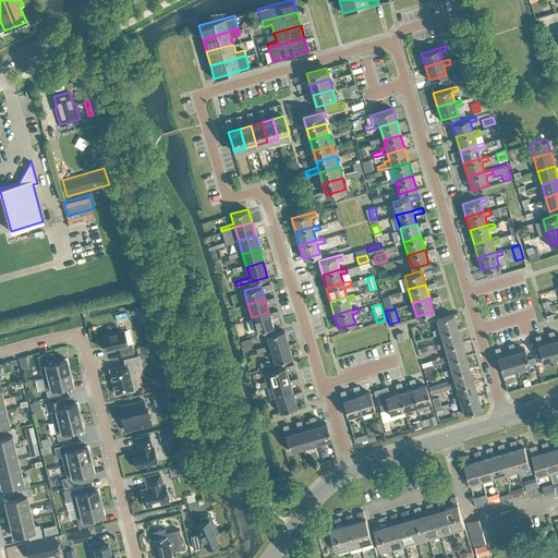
[(268,312),(252,317),(256,330),(273,326),(268,312)]
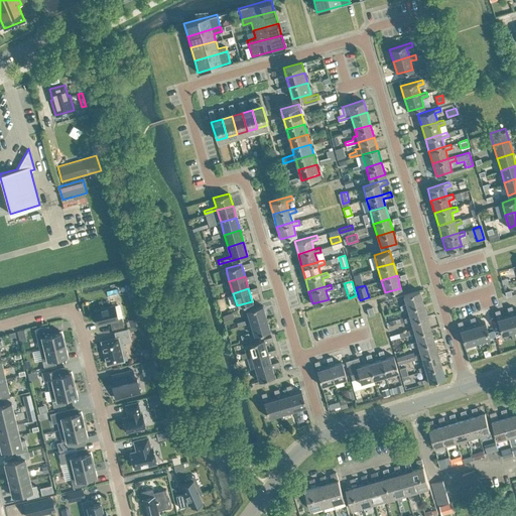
[(407,307),(422,302),(419,290),(403,294),(405,303),(399,304),(400,309),(407,307)]
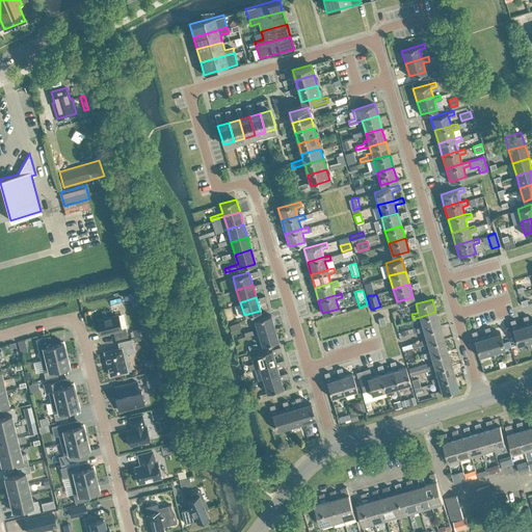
[(423,329),(440,324),(435,312),(420,317),(422,325),(416,327),(417,331),(423,329)]
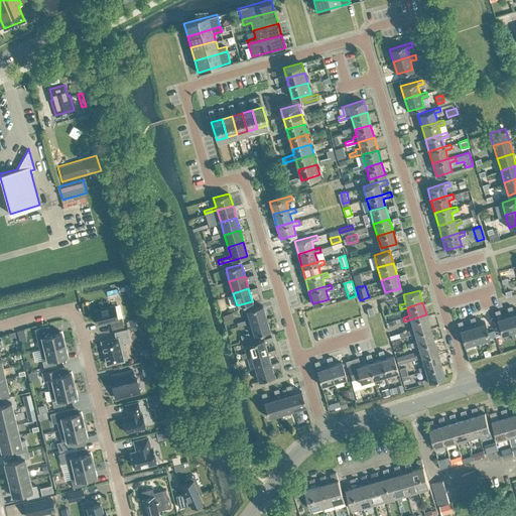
[(110,320),(112,329),(123,326),(121,316),(117,317),(114,304),(94,309),(97,324),(110,320)]
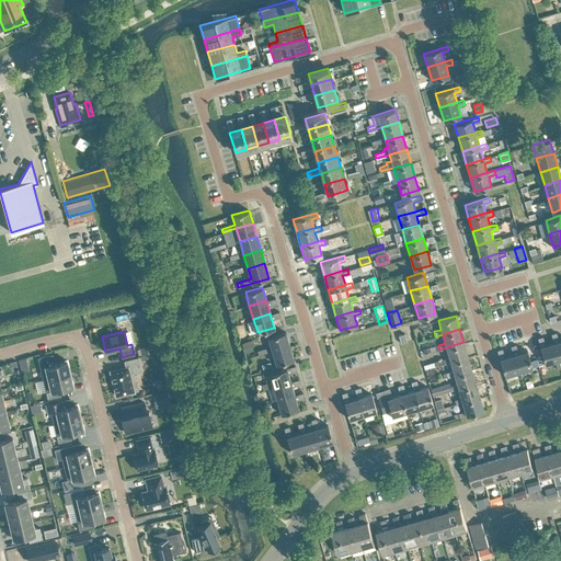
[(272,350),(289,345),(285,331),(267,336),(272,350)]
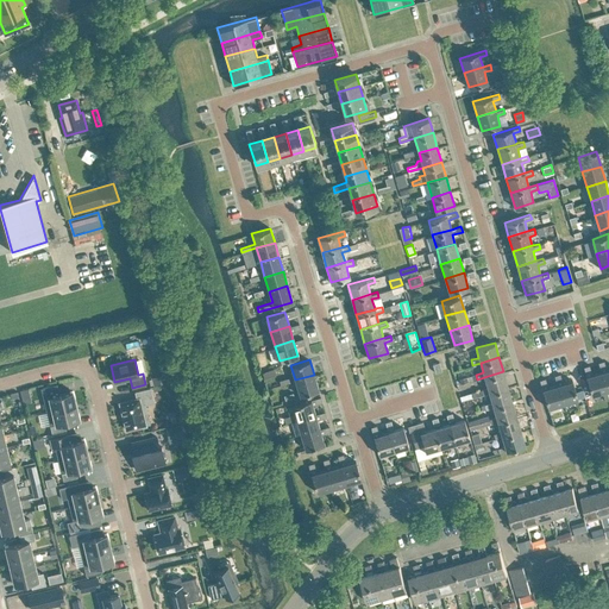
[(435,372),(443,370),(439,360),(432,363),(435,372)]
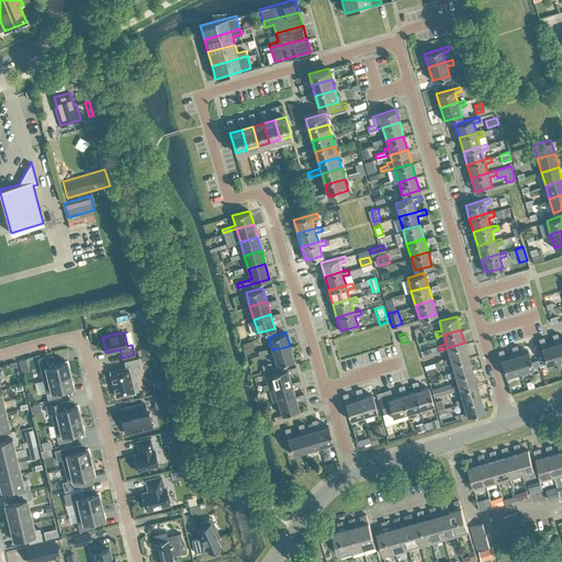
[(451,361),(468,357),(464,343),(447,348),(450,357),(435,361),(424,364),(425,370),(451,361)]
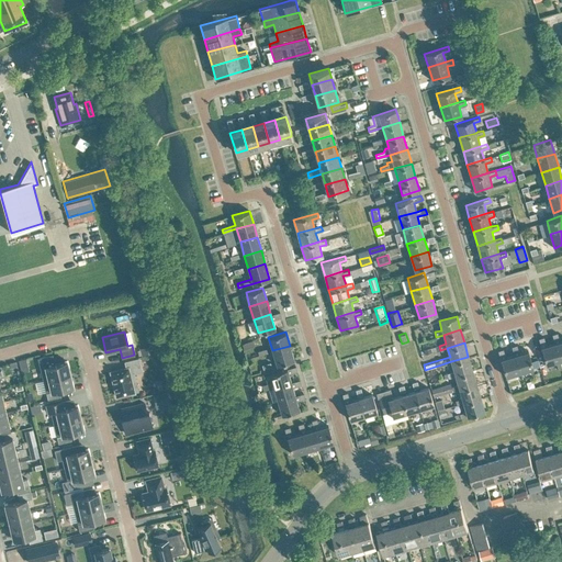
[(546,363),(560,360),(554,343),(541,347),(546,363)]
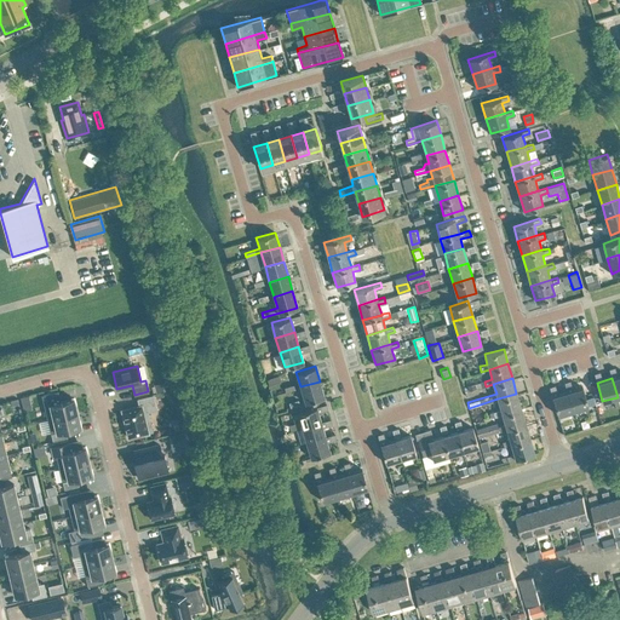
[(154,383),(155,391),(171,388),(170,379),(154,383)]
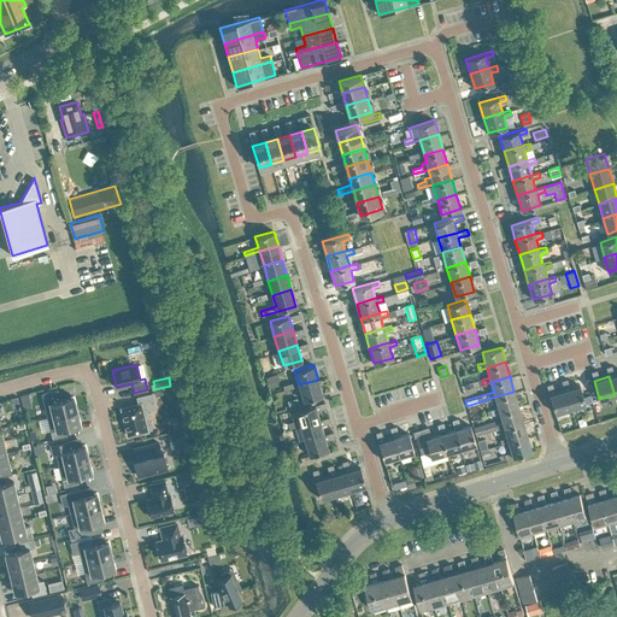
[(318,380),(299,385),(303,400),(322,394),(318,380)]
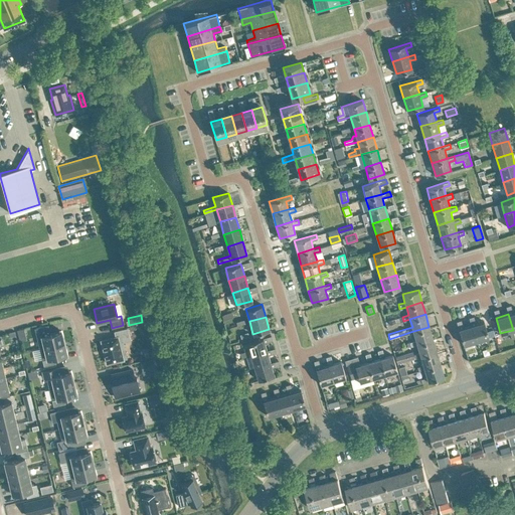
[(476,341),(488,337),(486,330),(483,321),(471,325),(476,341)]
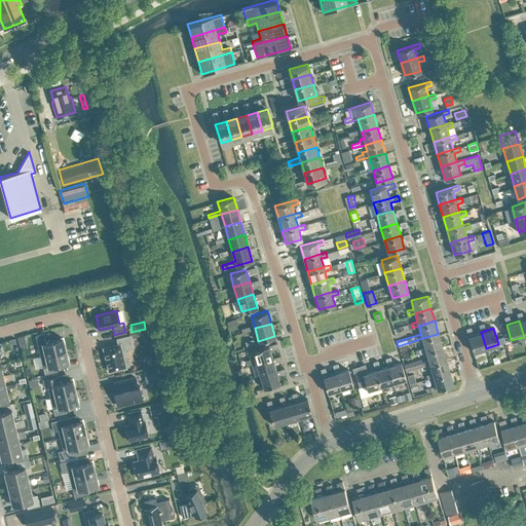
[(49,331),(35,334),(40,355),(44,354),(66,349),(63,338),(51,340),(49,331)]
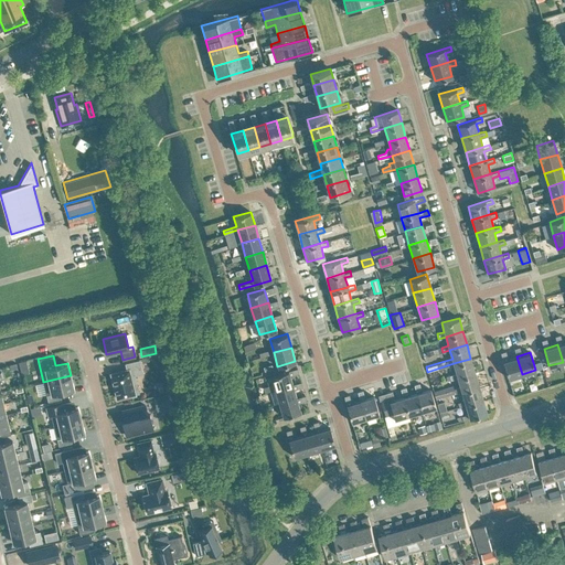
[(508,377),(522,374),(516,356),(503,361),(508,377)]
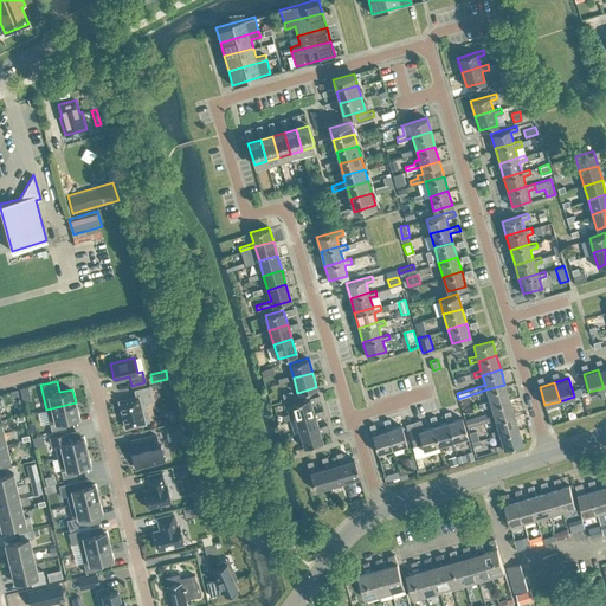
[(490,405),(509,399),(504,385),(487,389),(489,400),(482,401),(483,407),(490,405)]
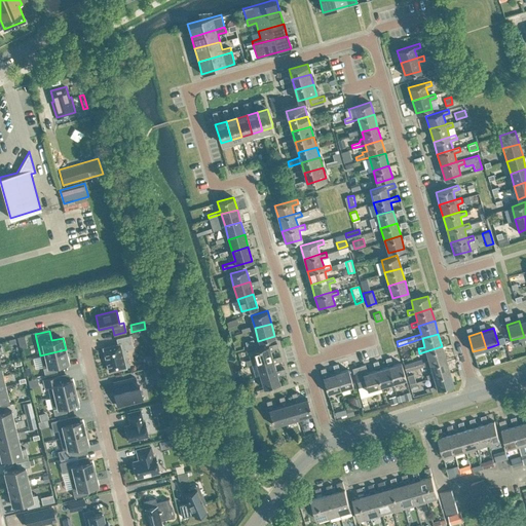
[(27,346),(24,335),(16,337),(20,348),(27,346)]
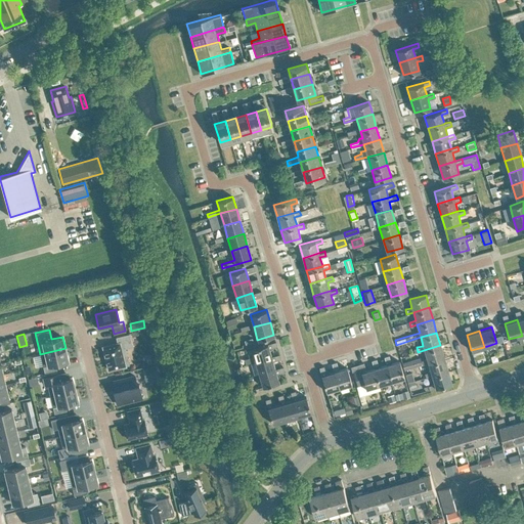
[(117,343),(102,346),(108,369),(125,365),(122,354),(126,353),(125,348),(132,346),(129,334),(116,337),(117,343)]
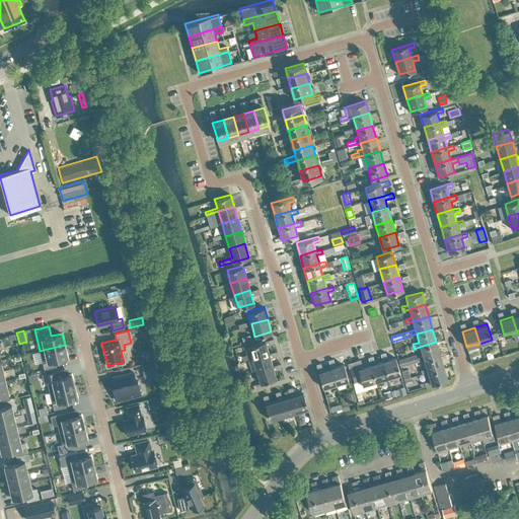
[(252,357),(269,353),(265,340),(248,345),(252,357)]
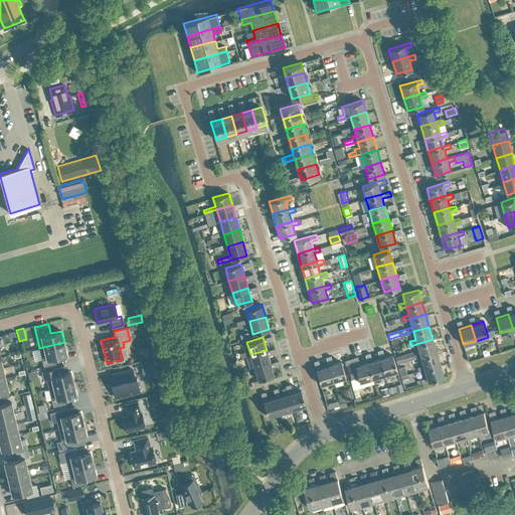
[(420,356),(437,351),(433,339),(416,344),(419,352),(413,354),(414,358),(420,356)]
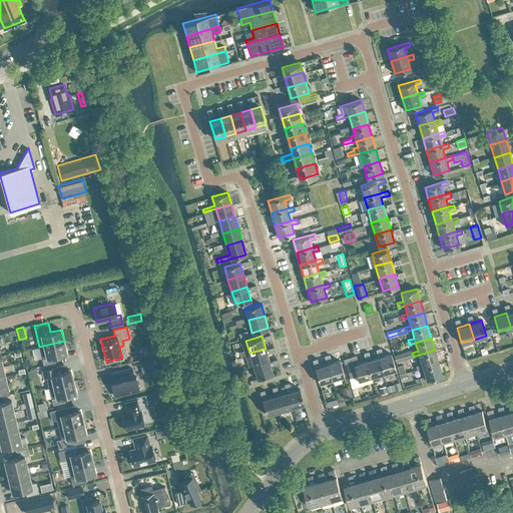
[(64,341),(43,346),(39,347),(43,364),(55,361),(53,355),(66,352),(64,341)]
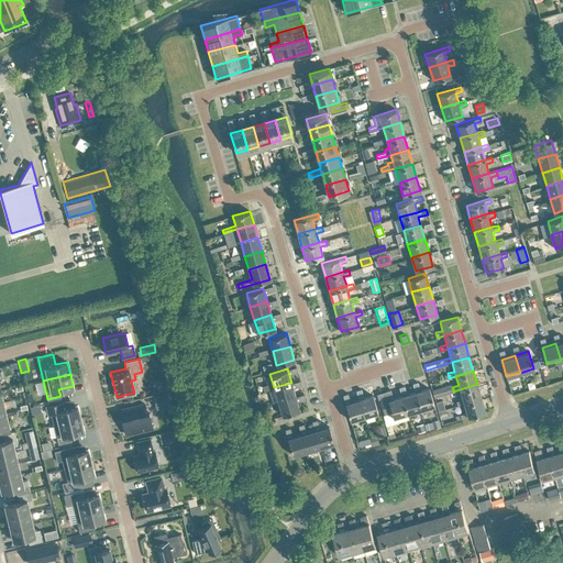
[(278,401),(295,396),(291,383),(274,387),(278,401)]
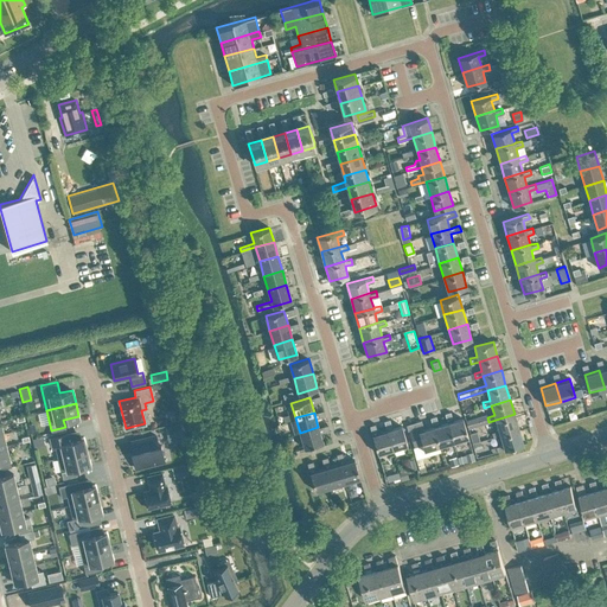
[(499,434),(518,428),(515,414),(496,420),(498,429),(491,432),(492,436),(499,434)]
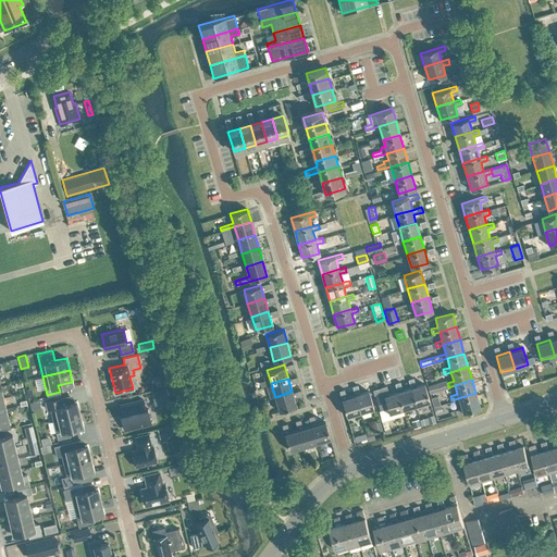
[(430,393),(442,388),(440,382),(428,385),(430,393)]
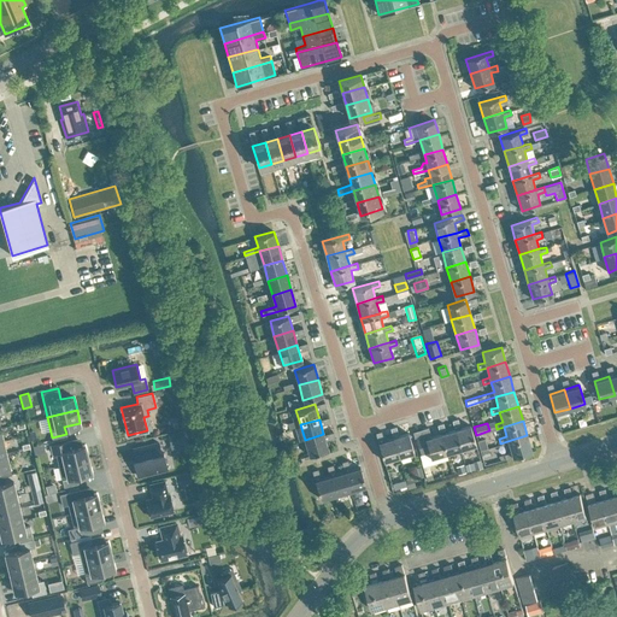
[(454,429),(460,448),(475,444),(470,424),(454,429)]
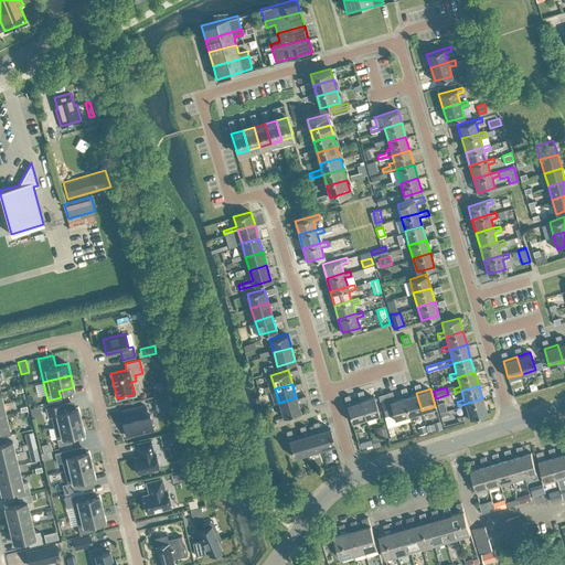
[(408,414),(403,397),(394,400),(392,391),(386,392),(387,397),(381,400),(385,415),(393,413),(394,418),(408,414)]
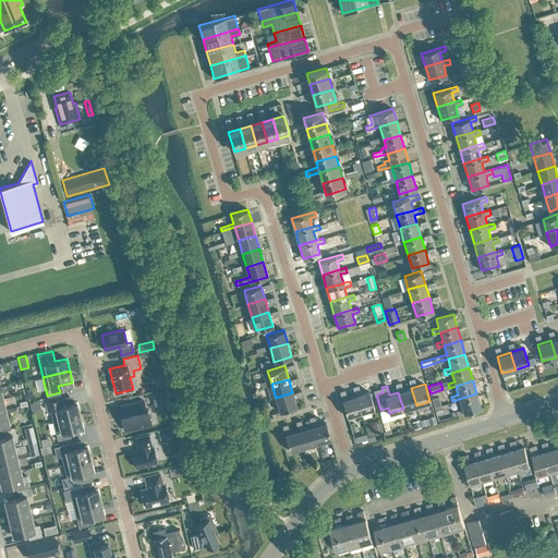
[(169,404),(165,388),(152,391),(155,408),(169,404)]
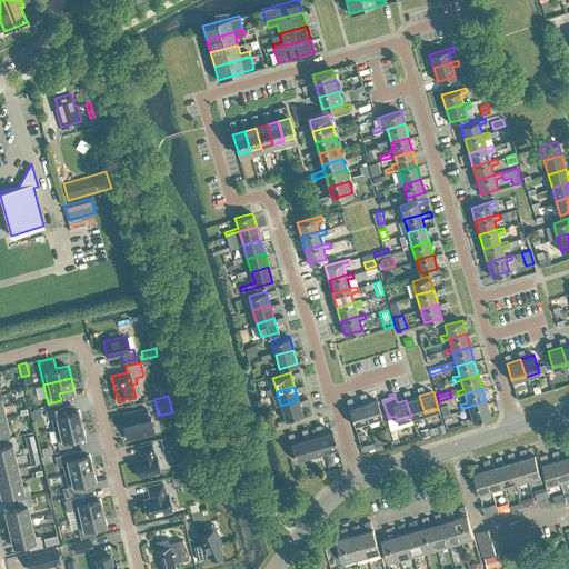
[(411,417),(425,413),(419,396),(406,400),(411,417)]
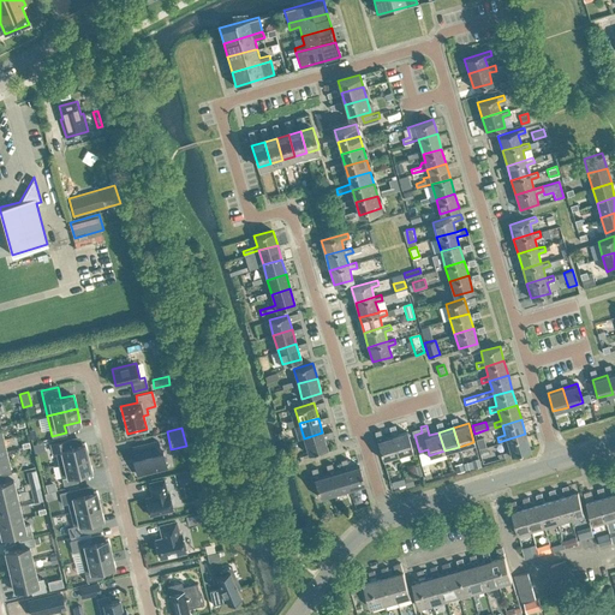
[(392,436),(398,454),(412,451),(407,431),(392,436)]
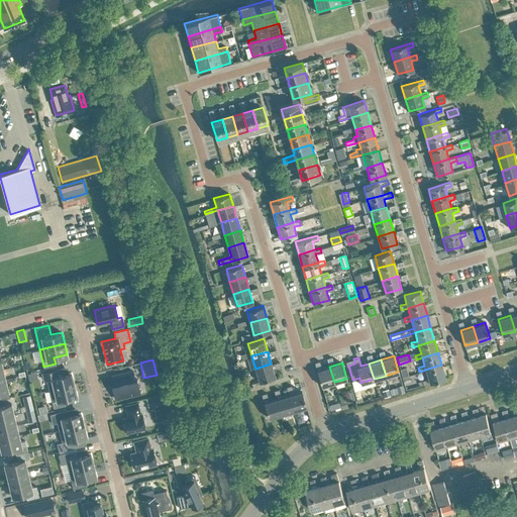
[(271,364),(255,369),(259,381),(275,377),(271,364)]
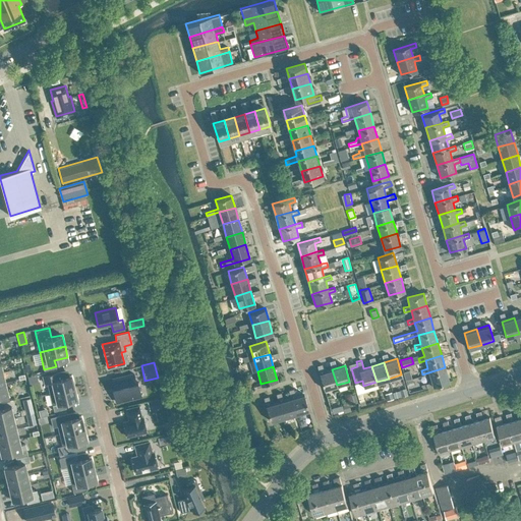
[(428,372),(431,381),(425,383),(426,387),(449,381),(445,367),(428,372)]
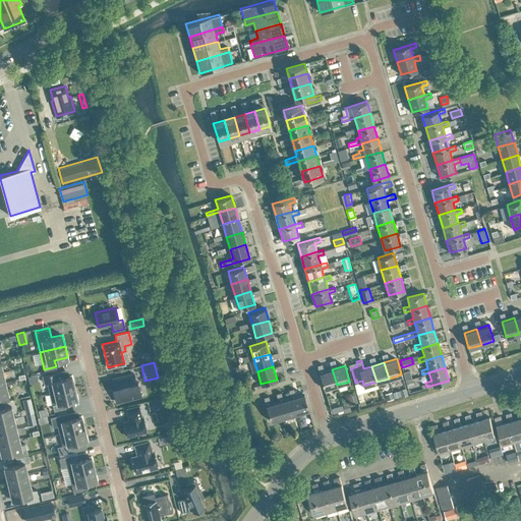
[(324,389),(337,385),(332,369),(320,372),(324,389)]
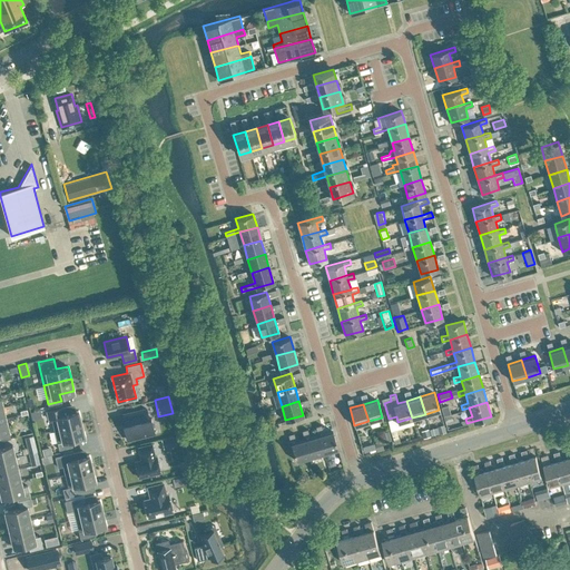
[(452,413),(450,404),(442,406),(445,415),(452,413)]
